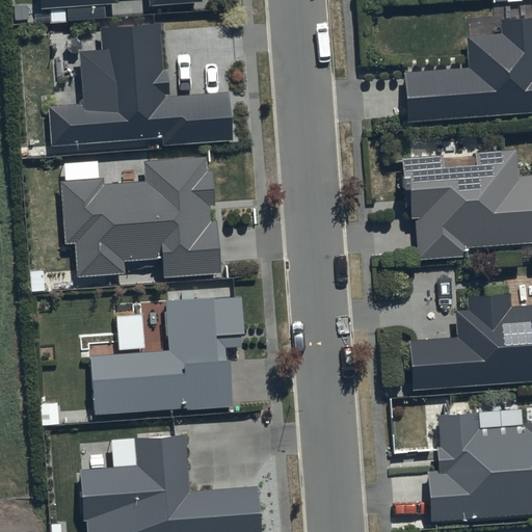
[(40,0),(41,10),(52,9),(52,25),(68,24),(67,9),(116,7),(115,0),(149,0),(150,8),(203,6),(202,0),(40,0)]
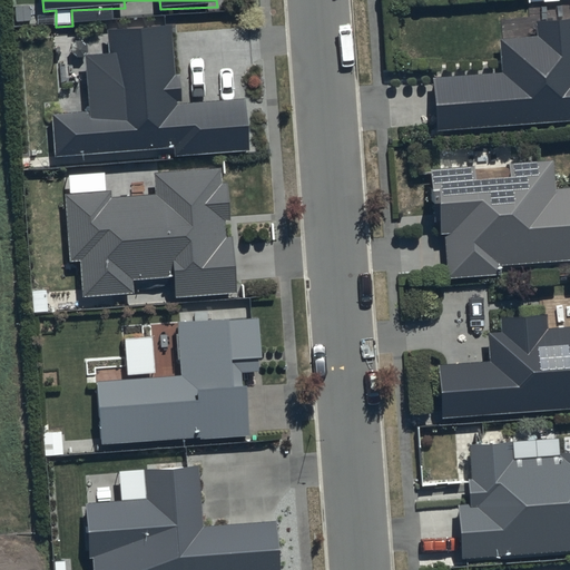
[(501,76),(433,79),(435,131),(569,123),(569,20),(537,23),(537,39),(499,41),(501,76)]
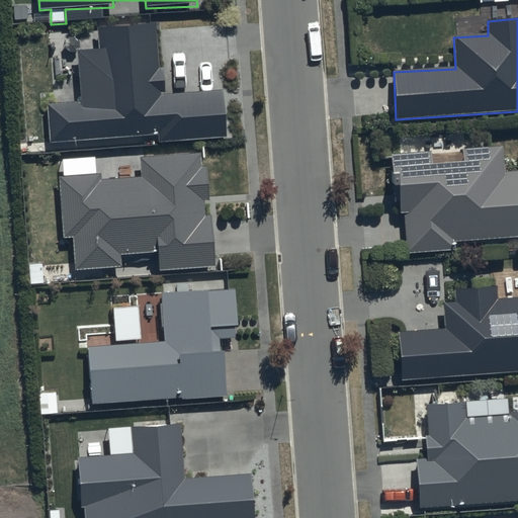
[(81,104),(48,105),(50,143),(160,135),(160,143),(228,138),(224,92),(164,97),(163,70),(159,70),(157,25),(97,28),(98,52),(79,52),(81,104)]
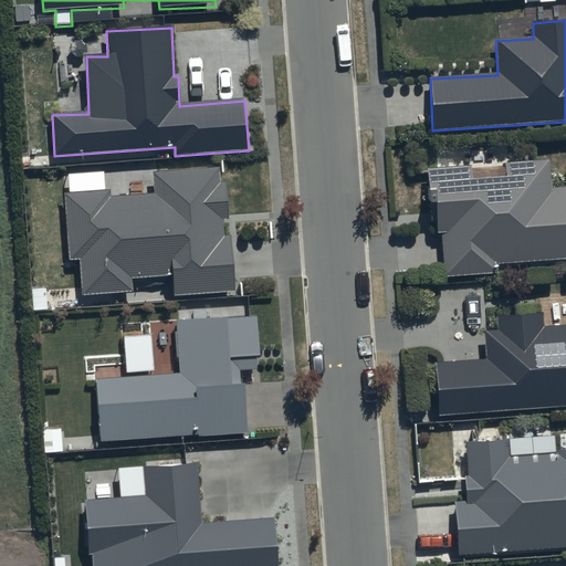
[(471,168),(428,169),(430,221),(437,221),(437,234),(442,234),(444,279),(496,276),(495,264),(565,260),(565,188),(552,189),(549,161),(506,165),(506,180),(471,182),(471,168)]
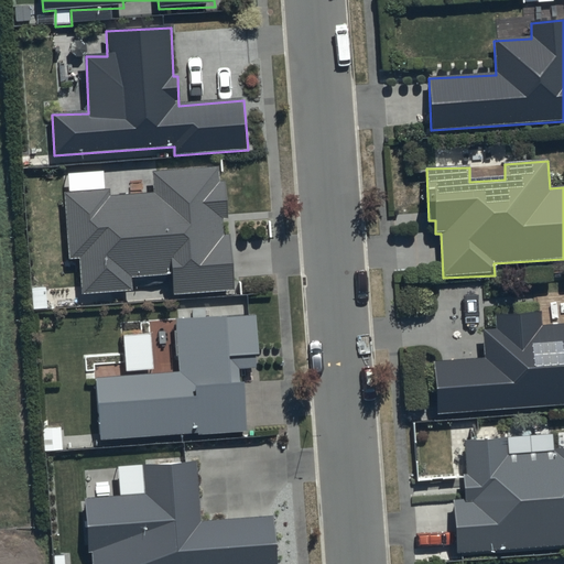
[(218,164),(152,170),(153,191),(108,194),(107,186),(63,190),(68,260),(77,259),(79,291),(132,286),(131,275),(171,272),(173,293),(234,289),(229,234),(223,234),(221,217),(227,217),(225,177),(219,179),(218,164)]
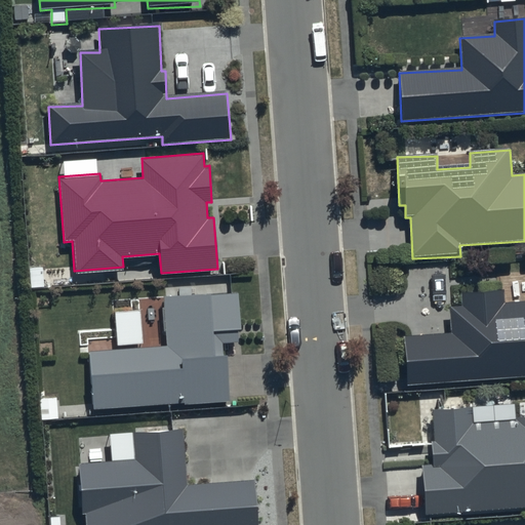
[(449,335),(402,337),(405,386),(524,377),(524,301),(501,304),(501,293),(458,296),(459,309),(447,309),(449,335)]
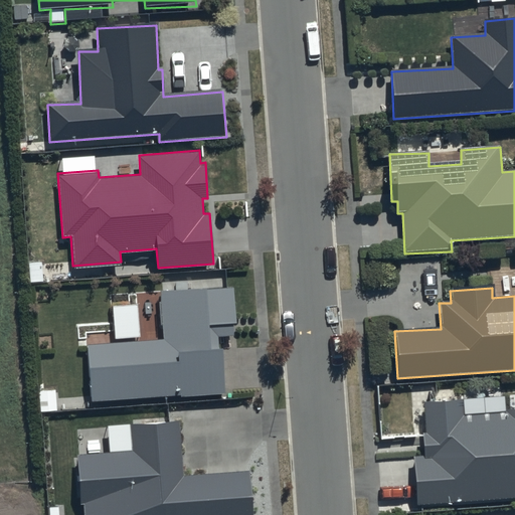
[(161,344),(89,346),(91,402),(226,395),(223,351),(219,351),(218,338),(233,337),(232,327),(236,326),(234,290),(160,293),(161,305),(145,305),(146,327),(161,327),(161,344)]
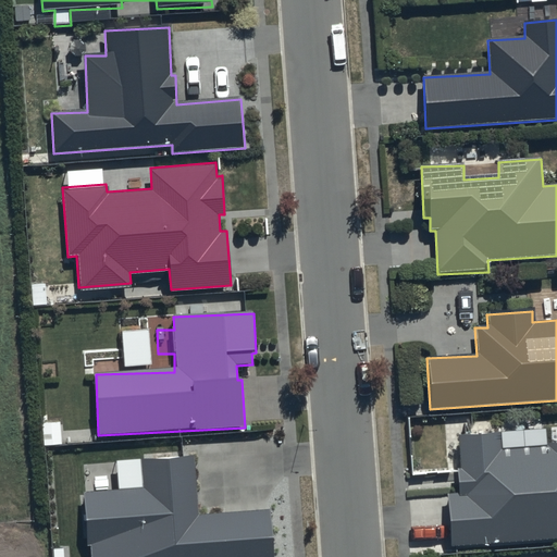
[(499,435),(457,437),(459,470),(456,470),(457,495),(446,495),(448,547),(556,541),(556,444),(548,445),(548,447),(499,449),(499,435)]
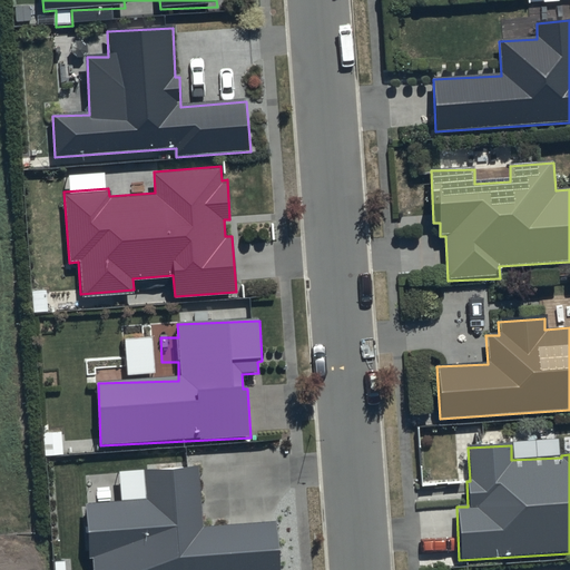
[(146,502),(87,505),(89,560),(94,560),(94,569),(281,569),(278,523),(203,528),(199,468),(144,471),(146,502)]
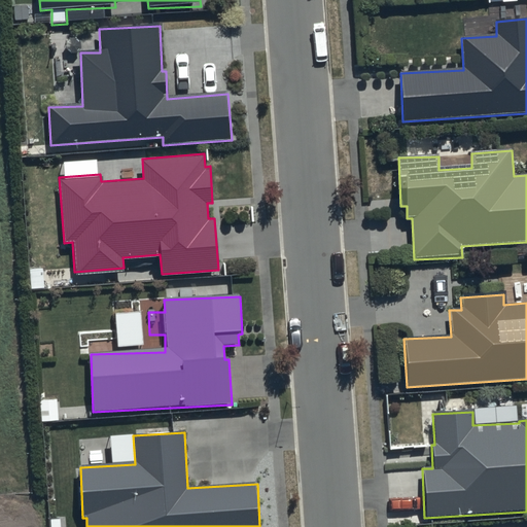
All buildings are outlined.
